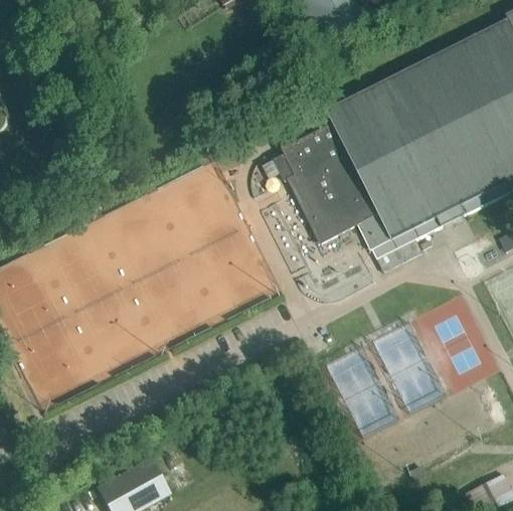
[(294,0),(323,51),(369,27),(353,0),(294,0)]
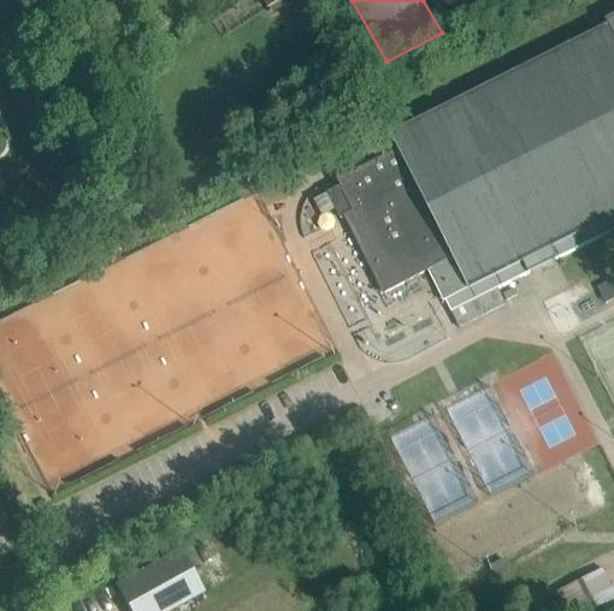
[(312,199),(319,215),(331,209),(335,218),(343,214),(353,236),(381,290),(426,267),(442,298),(443,297),(449,308),(456,324),(503,300),(495,285),(529,268),(613,225),(613,11),(603,17),(606,22),(389,130),(397,148),(336,178),(340,185),(312,199)]
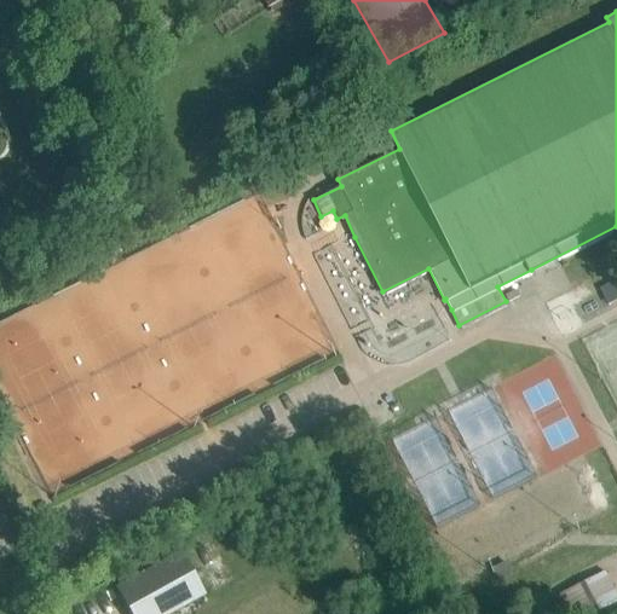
[(605,302),(616,295),(616,276),(597,287),(605,302)]
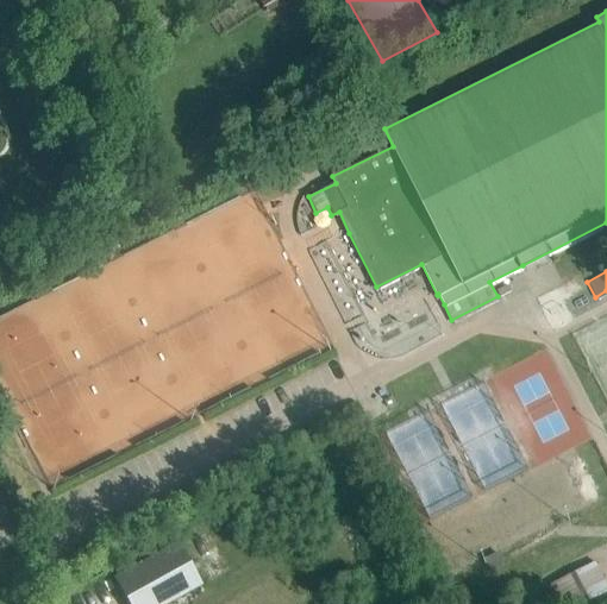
[(175,540),(112,574),(127,603),(160,603),(199,583),(175,540)]
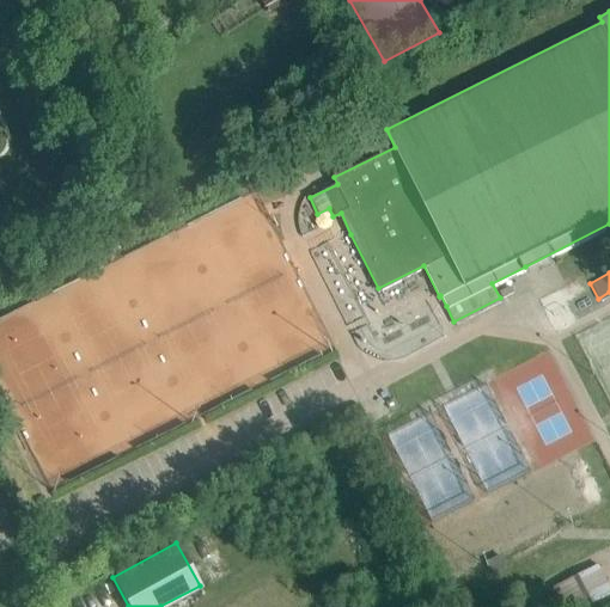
[(578,606),(609,589),(609,586),(596,560),(551,586),(562,606),(578,606)]
